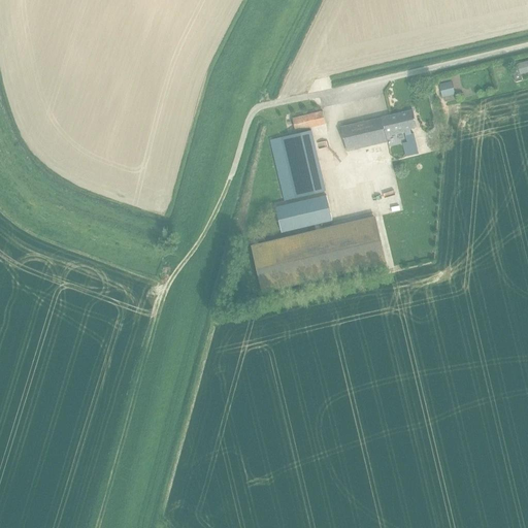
[(519,68),(512,69),(516,83),(522,80),(520,74),(527,71),(527,61),(518,64),(519,68)]
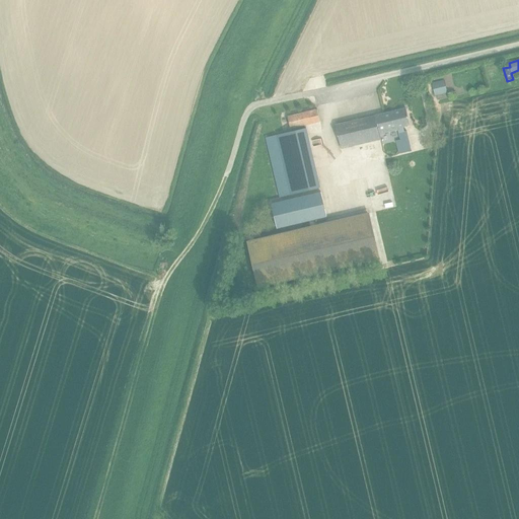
[(444,81),(433,83),(435,95),(446,93),(444,81)]
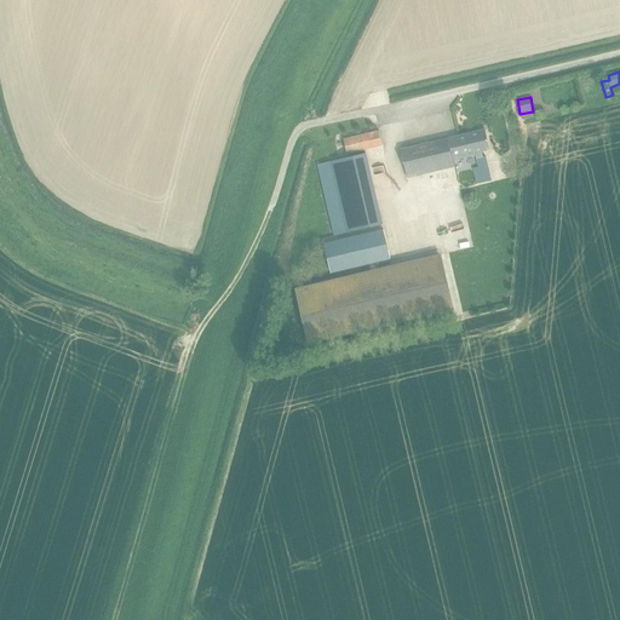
[(477,183),(492,181),(486,156),(483,158),(481,151),(491,149),(486,130),(401,149),(407,178),(455,166),(454,160),(476,155),(478,167),(474,168),(477,183)]
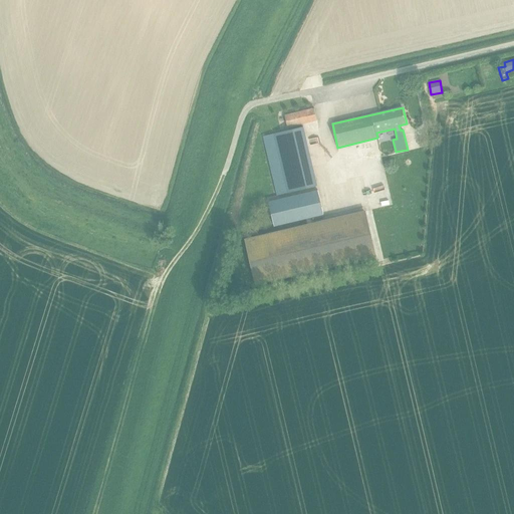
[(287,127),(317,119),(314,108),(285,115),(287,127)]
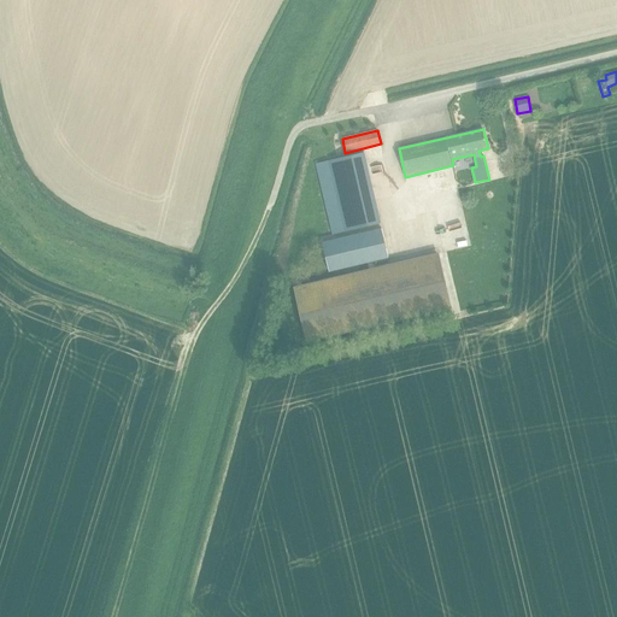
[(334,234),(381,223),(364,152),(328,160),(339,207),(328,211),(334,234)]
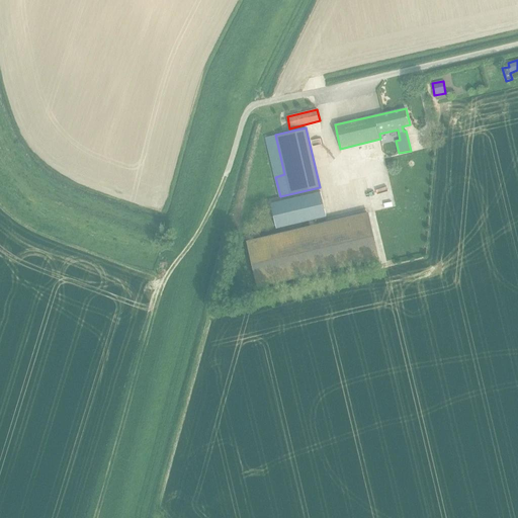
[(276,228),(326,217),(321,191),(270,203),(276,228)]
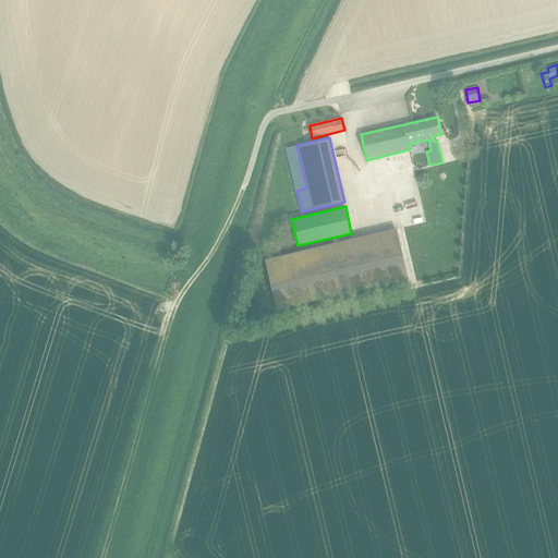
[(396,229),(265,259),(277,310),(408,279),(396,229)]
